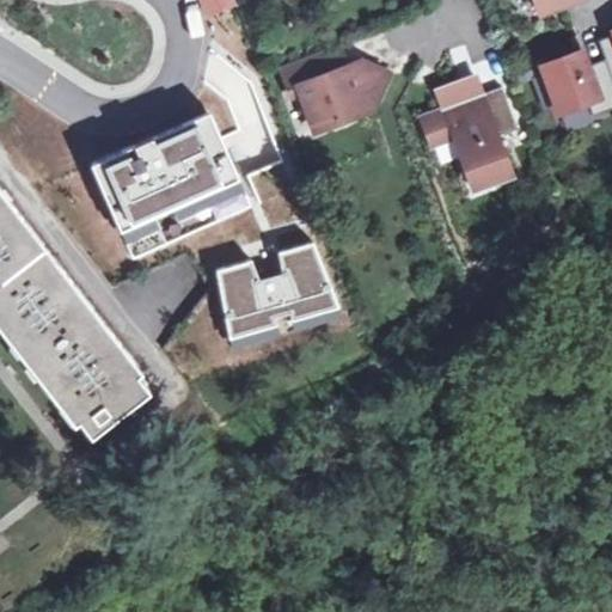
[(234,5),(232,0),(190,0),(199,19),(234,5)]
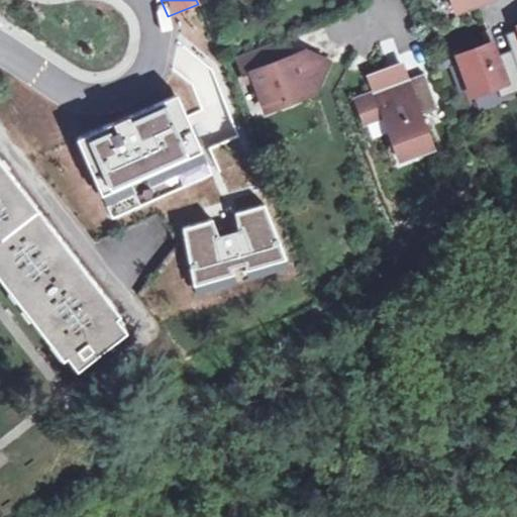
[(450,0),(455,12),(490,0),(450,0)]
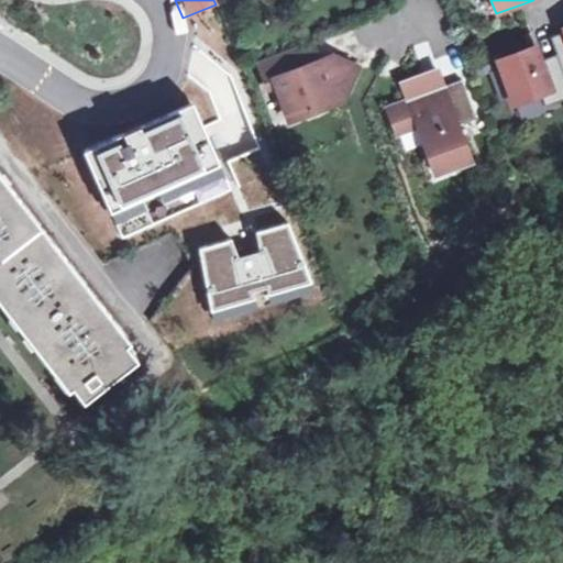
[(562,33),(550,40),(556,56),(562,75),(562,33)]
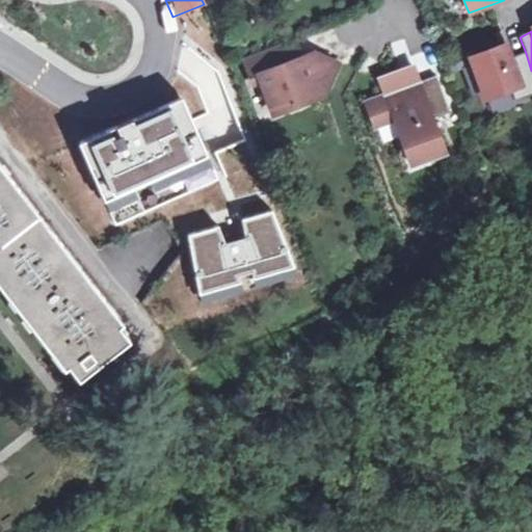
[(299,59),(302,58),(295,40),(283,44),(292,67),(300,63),(299,59)]
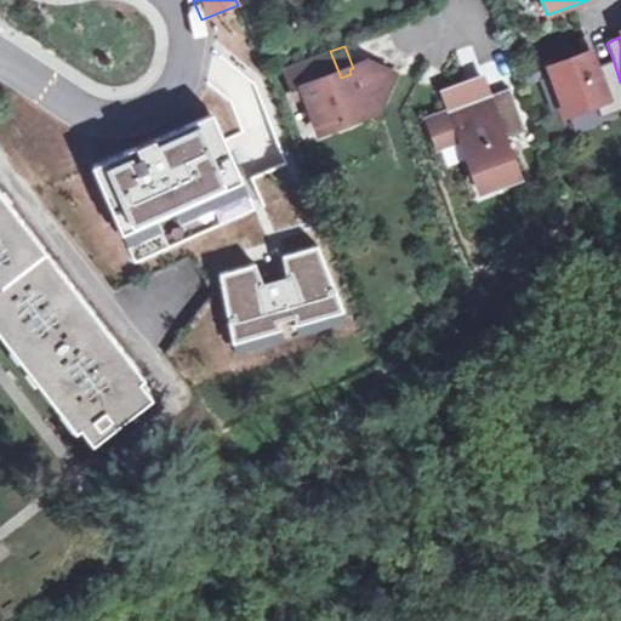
[(330,51),(283,68),(291,92),(303,89),(319,130),(337,124),(343,126),(346,120),(375,109),(391,75),(365,63),(353,68),(349,69),(351,74),(341,78),(330,51)]
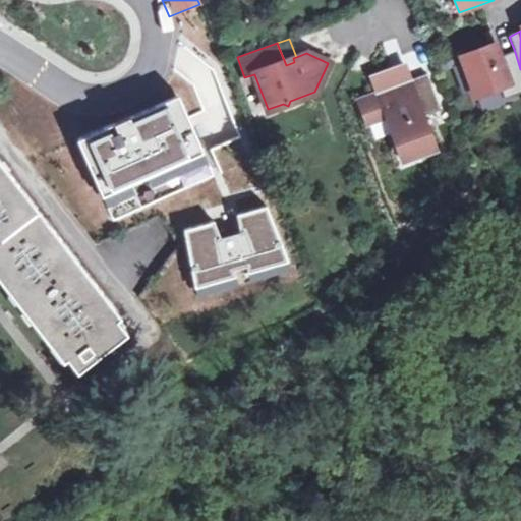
[(504,100),(520,93),(520,69),(515,52),(500,58),(495,45),(460,58),(474,97),(500,88),(504,100)]
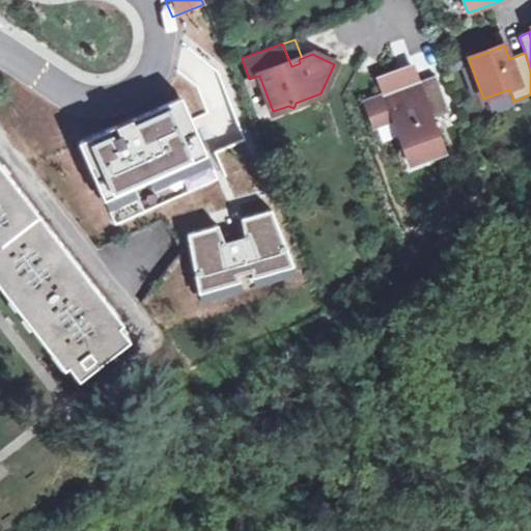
[(412,68),(401,73),(407,88),(418,84),(412,68)]
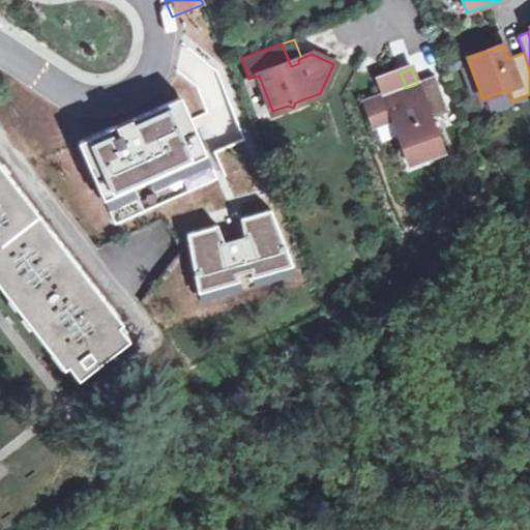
[(383,96),(363,104),(371,122),(385,117),(390,115),(399,139),(404,137),(411,158),(441,147),(431,119),(448,113),(435,77),(417,84),(406,88),(401,72),(378,82),(383,96)]
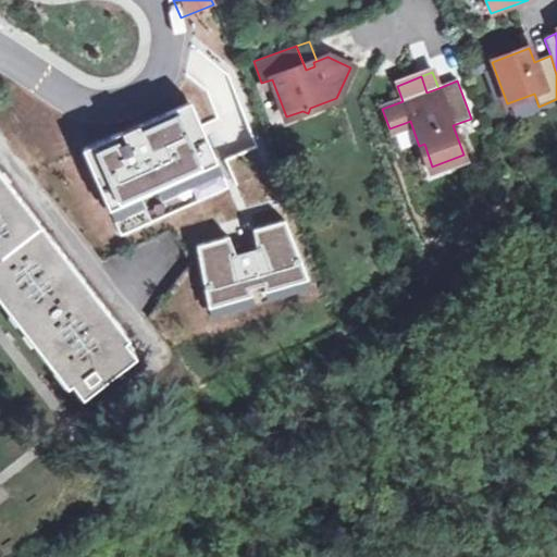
[(118,230),(226,188),(194,104),(86,146),(118,230)]
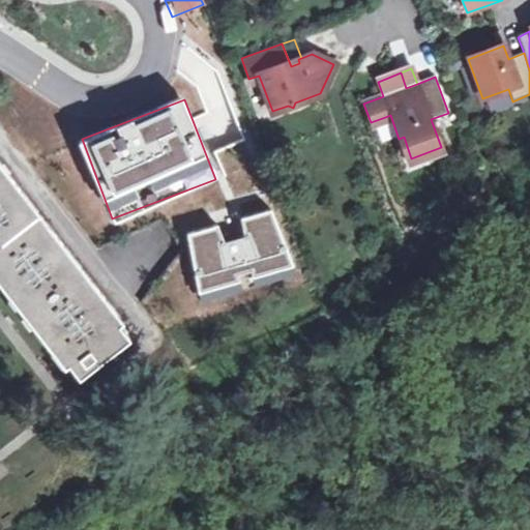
[(372,125),(386,120),(385,117),(371,122),(372,125)]
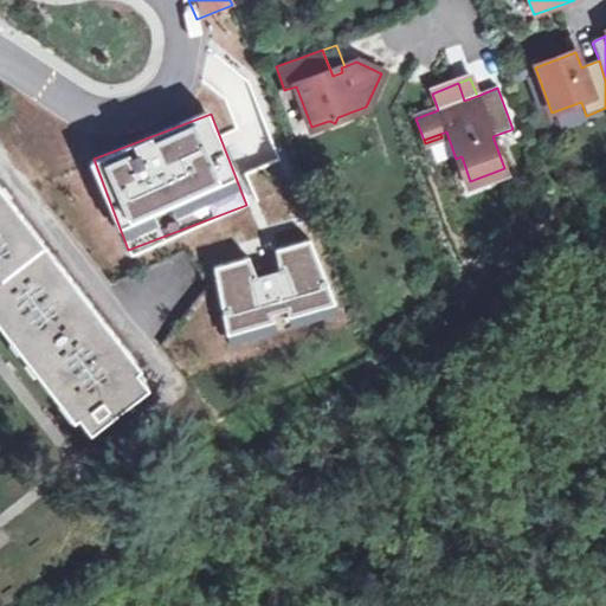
[(508,178),(504,168),(470,181),(462,156),(456,159),(469,192),(508,178)]
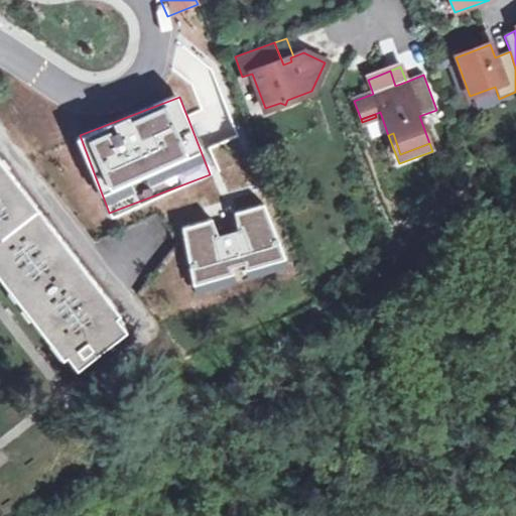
[(0,278),(61,357),(66,354),(76,366),(124,329),(115,315),(119,312),(0,159),(0,278)]
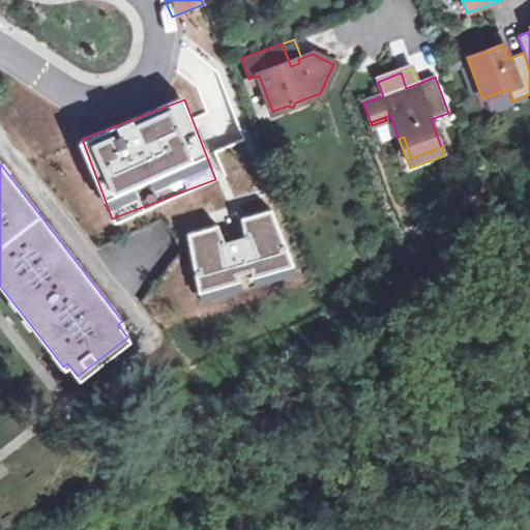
[(186,232),(200,301),(292,284),(278,210),(238,217),(242,238),(222,242),(218,227),(186,232)]
